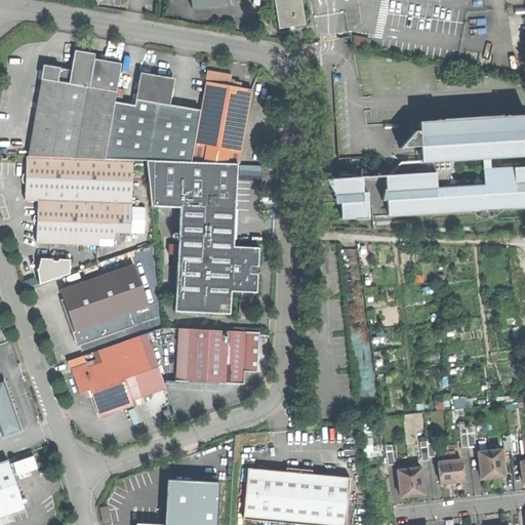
[(191,0),(192,8),(225,5),(224,0),(191,0)]
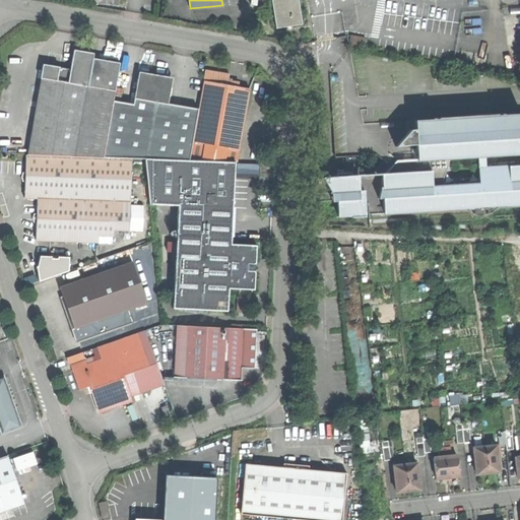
[(272,0),(277,28),(290,26),(303,24),(299,0),(272,0)]
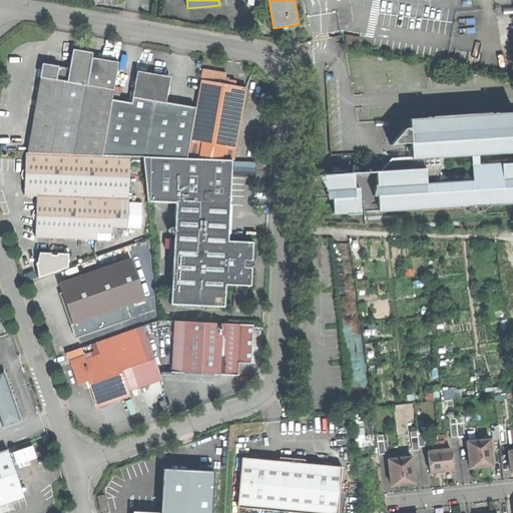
[(362,38),(347,35),(345,45),(361,47),(362,38)]
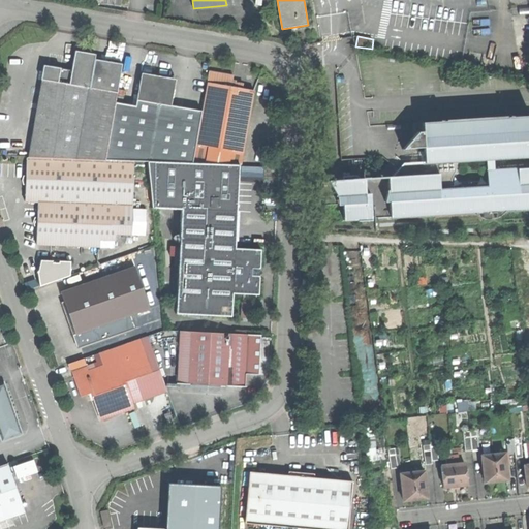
[(44,81),(30,158),(78,160),(95,60),(95,55),(85,53),(76,52),(72,73),(62,72),(62,69),(44,66),(42,81),(44,81)]
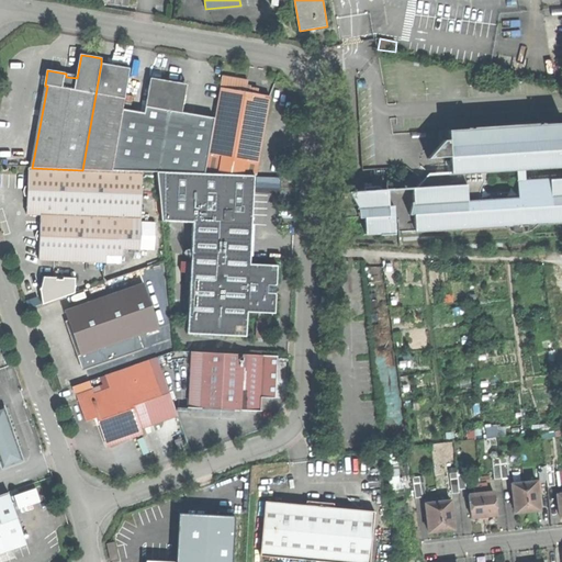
[(131,69),(101,64),(82,170),(112,171),(123,110),(131,69)]
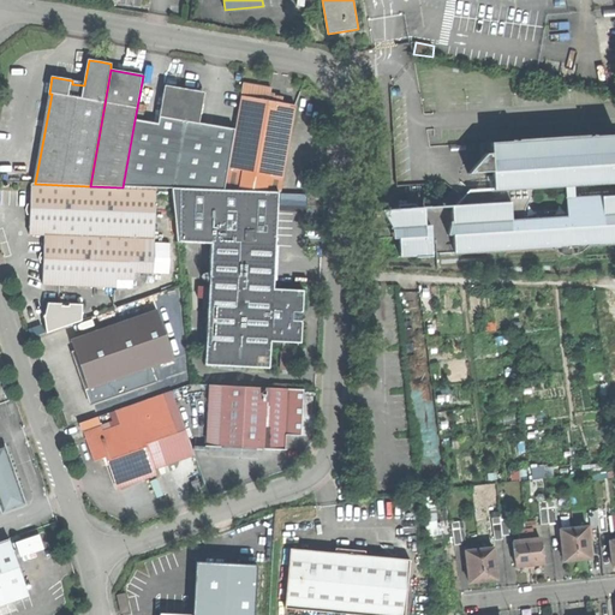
[(236,130),(225,191),(280,193),(297,107),(282,103),(284,99),(274,97),(274,94),(270,94),(272,88),(261,87),(244,83),(236,130)]
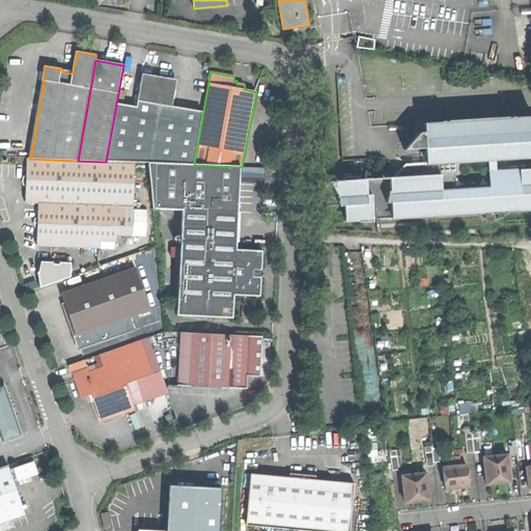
[(138,108),(116,104),(106,162),(136,163),(149,163),(194,165),(203,112),(173,108),(178,81),(158,77),(143,75),(138,108)]
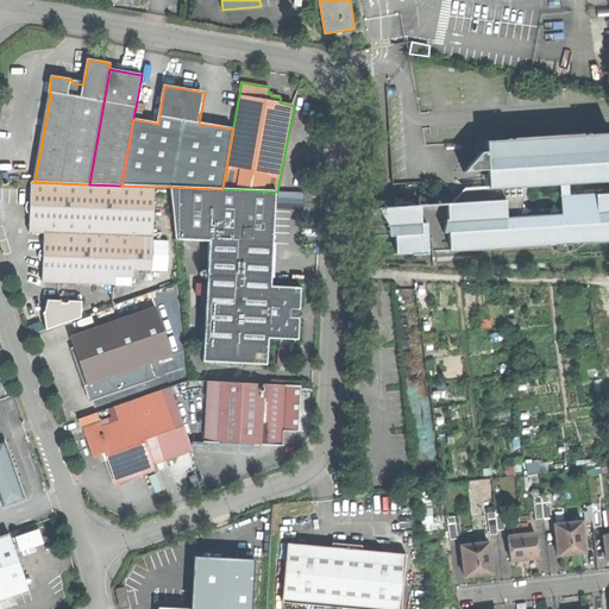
[(488,171),(489,188),(465,189),(460,186),(457,189),(447,203),(450,255),(556,248),(556,253),(564,253),(564,246),(571,246),(571,253),(579,246),(608,244),(608,195),(607,195),(607,192),(608,190),(608,135),(485,143),(487,154),(481,154),(463,173),(488,171)]
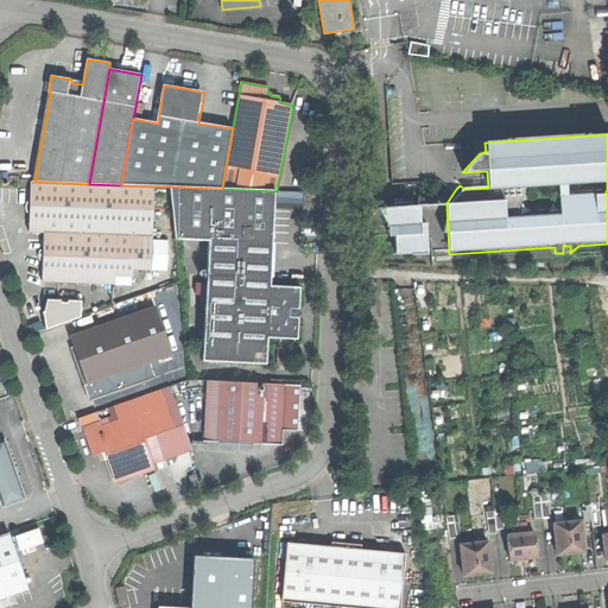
[(44,261),(43,283),(116,285),(116,277),(134,278),(134,271),(152,271),(153,236),(156,187),(121,185),(89,184),(35,182),(32,182),(31,203),(29,203),(26,206),(26,210),(27,214),(31,213),(30,233),(45,233),(44,251),(40,251),(39,254),(39,257),(39,258),(40,261),(44,261)]
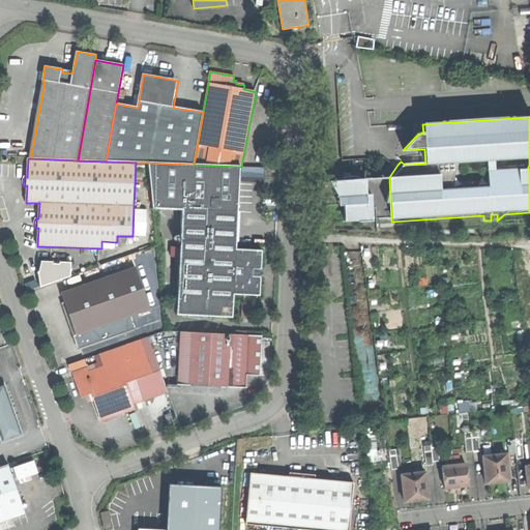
[(241,167),(194,165),(149,163),(153,209),(183,210),(177,315),(233,319),(234,295),(261,296),(262,271),(263,251),(237,249),(241,167)]
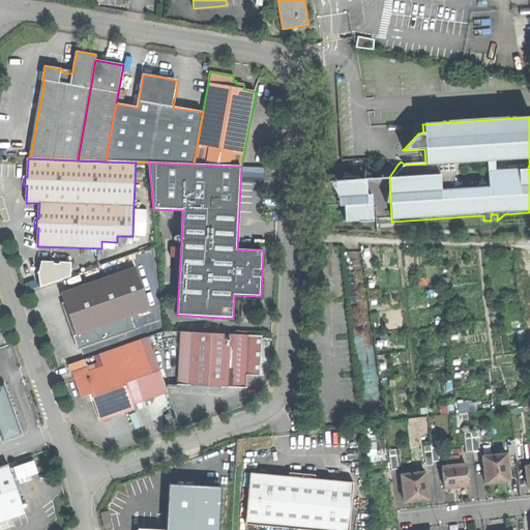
[(373,222),(372,208),(372,179),(360,179),(357,176),(343,176),(344,180),(327,181),(337,196),(339,206),(344,206),(345,223),(373,222)]
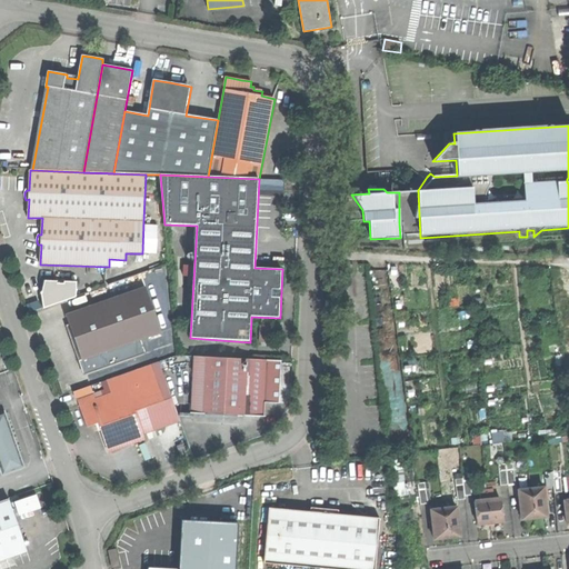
[(405,238),(420,238),(418,190),(399,192),(399,223),(403,223),(405,238)]
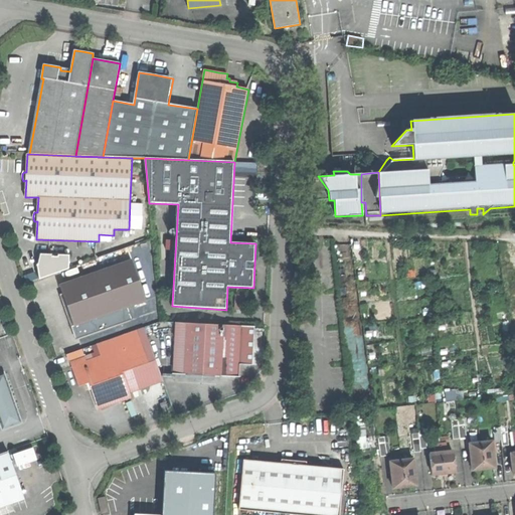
[(37,268),(39,280),(69,269),(70,255),(58,254),(58,258),(52,258),(52,254),(40,254),(37,268)]
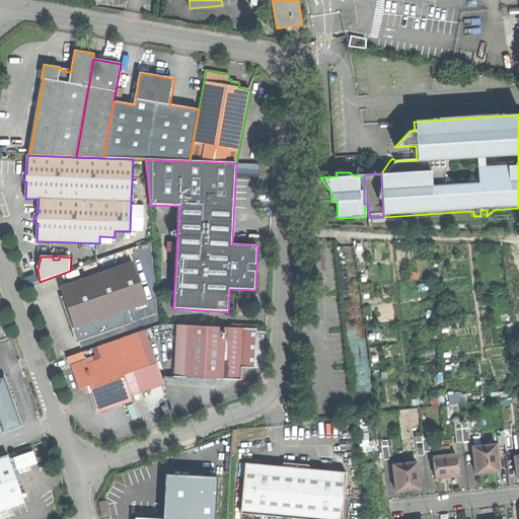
[(76,328),(80,341),(134,321),(130,310),(148,303),(134,263),(61,288),(71,316),(76,328)]
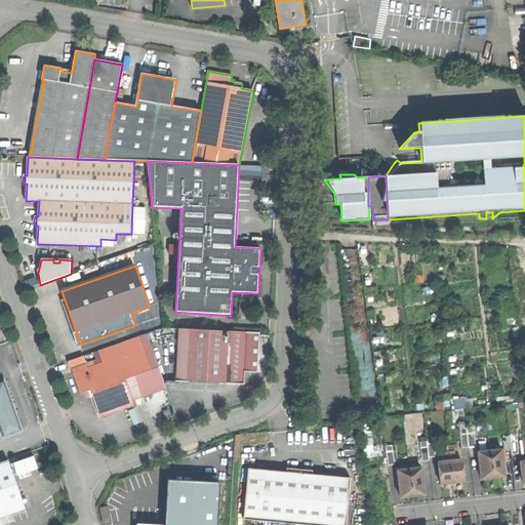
[(230,332),(180,329),(177,380),(205,382),(227,384),(230,332)]
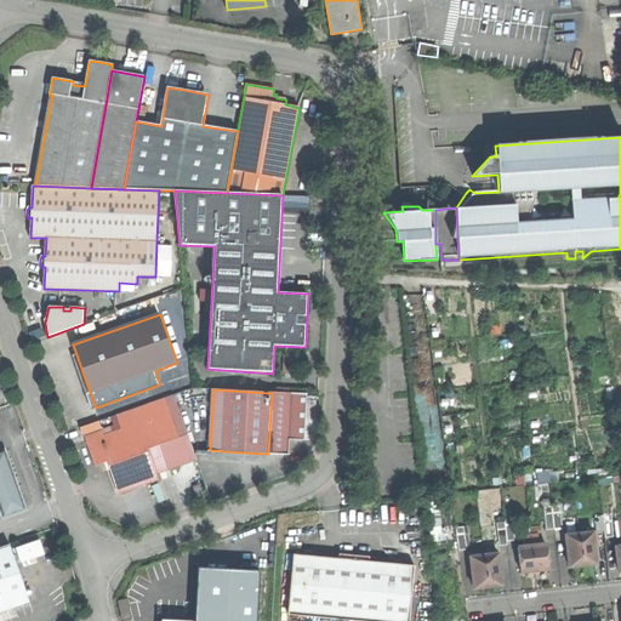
[(272,393),(268,454),(290,455),(290,438),(305,439),(307,394),(272,393)]
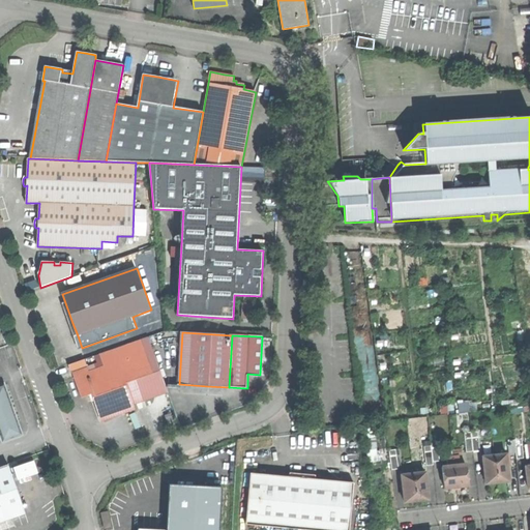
[(99,355),(105,369),(118,364),(135,410),(136,409),(135,405),(168,392),(148,337),(99,355)]
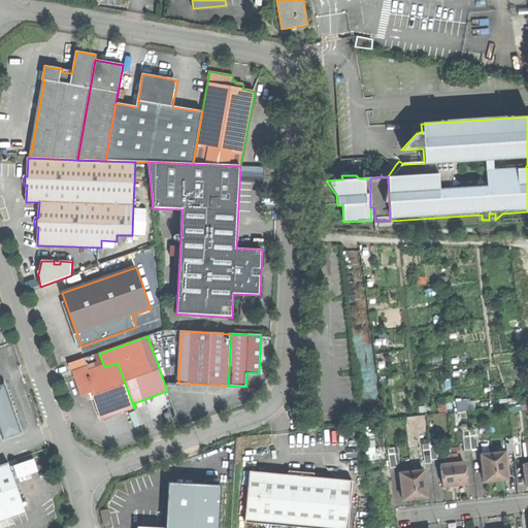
[(71,364),(83,398),(91,395),(92,398),(93,401),(96,400),(103,420),(134,408),(118,363),(104,367),(90,372),(86,359),(71,364)]
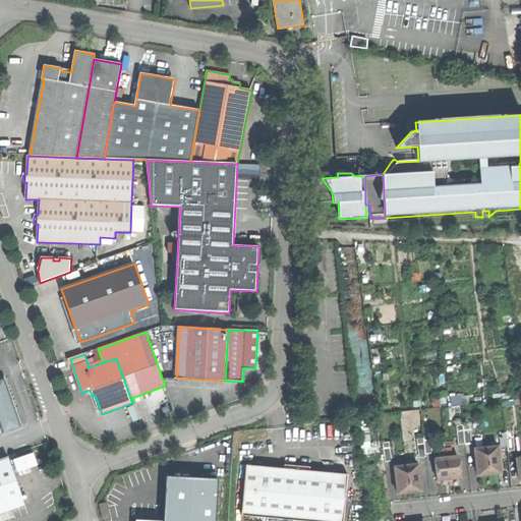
[(0,379),(0,423),(0,424),(4,436),(23,429),(13,400),(5,378),(0,379)]
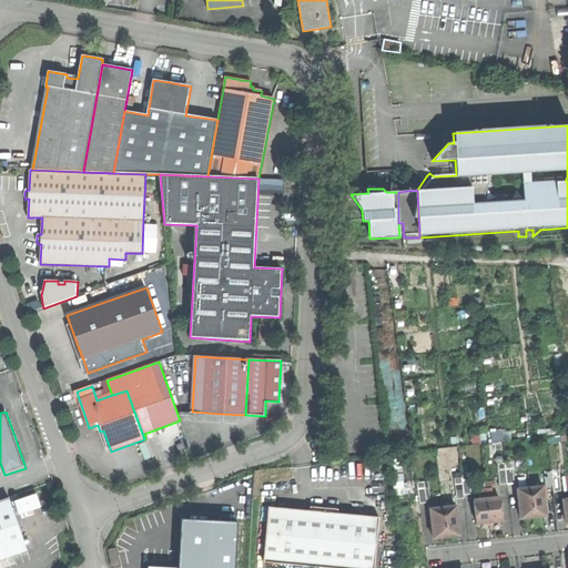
[(497,464),(499,485),(508,484),(514,484),(511,463),(505,463),(497,464)]
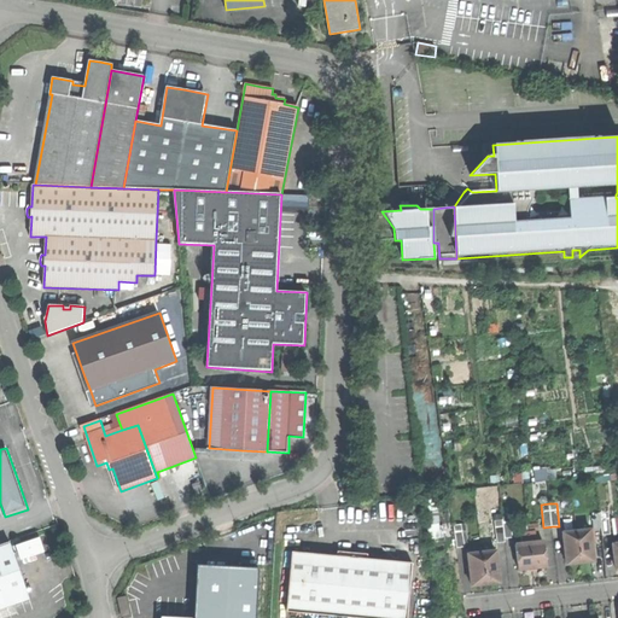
[(602,535),(611,534),(608,511),(600,512),(602,528),(602,535)]
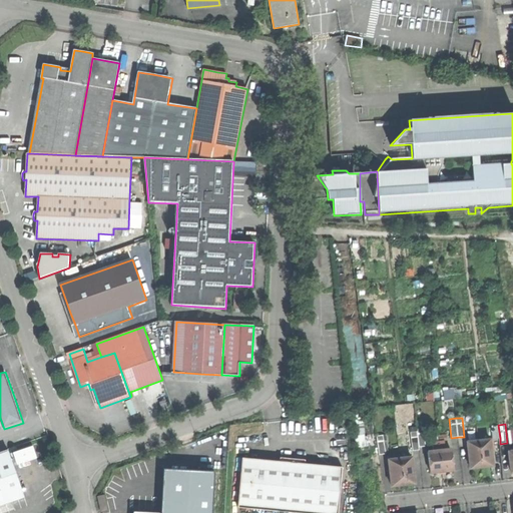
[(491,426),(493,439),(500,438),(498,425),(491,426)]
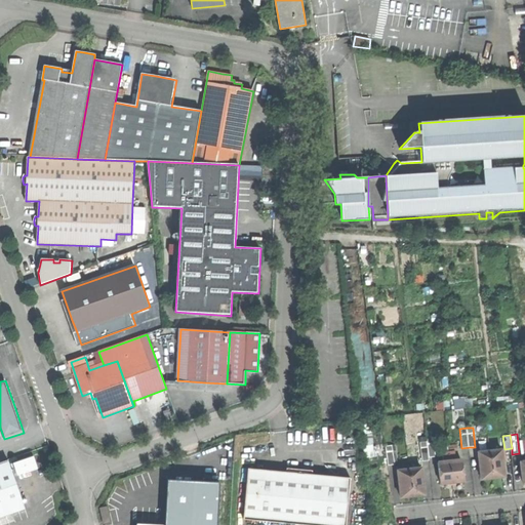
[(420,442),(422,461),(429,460),(429,457),(436,456),(435,451),(434,438),(427,438),(427,442),(420,442)]
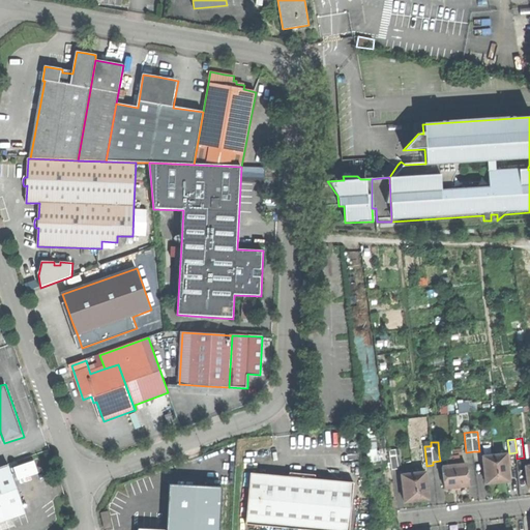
[(388,450),(391,470),(403,468),(402,460),(400,449),(388,450)]
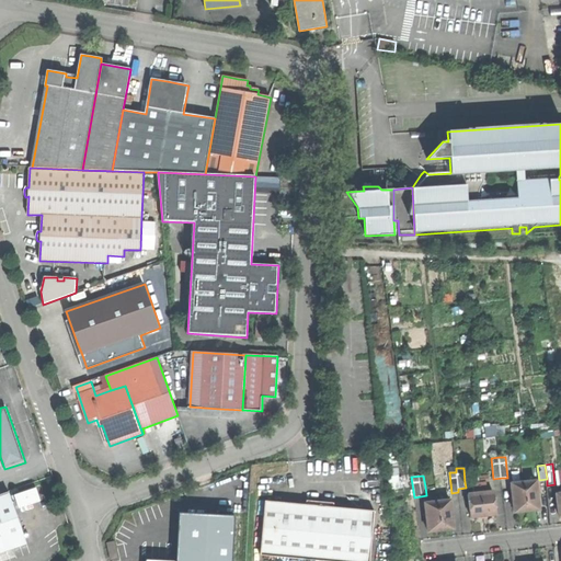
[(533,510),(539,508),(536,481),(524,482),(511,483),(514,512),(521,511),(527,511),(533,510)]
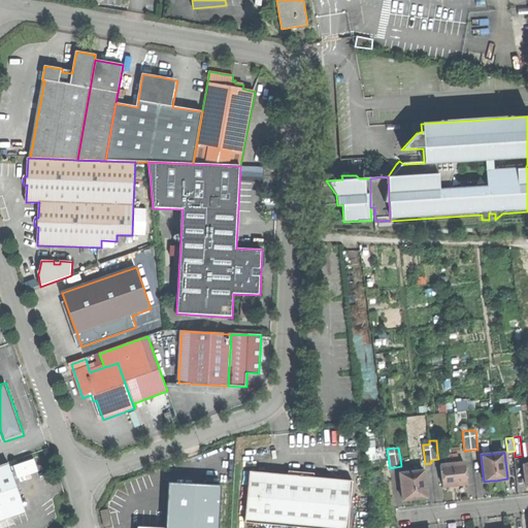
[(446,457),(447,465),(458,463),(457,455),(446,457)]
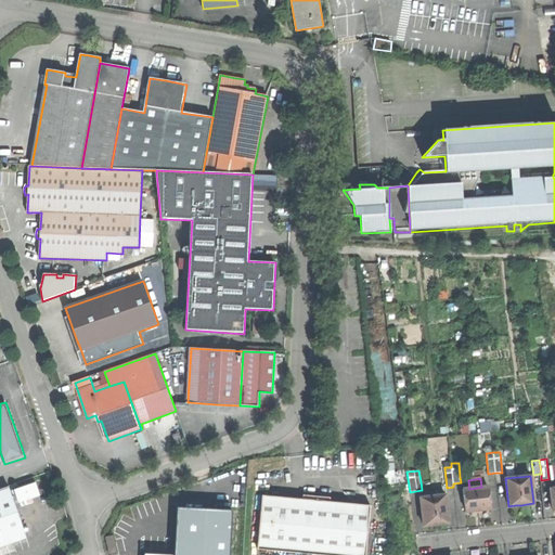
[(35,482),(10,490),(12,495),(15,494),(18,502),(39,495),(35,482)]
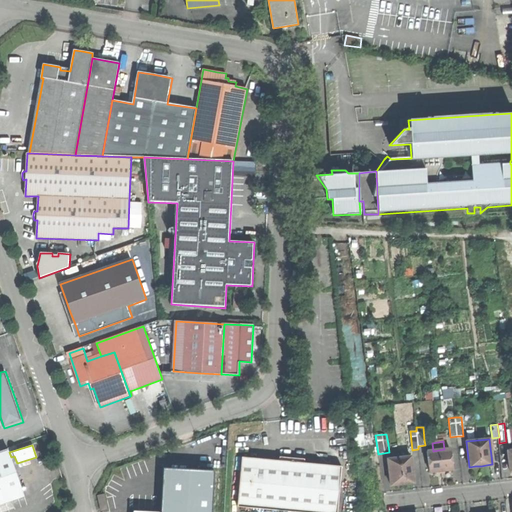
[(450,449),(444,449),(433,451),(427,451),(429,471),(435,471),(441,470),(447,469),(452,469),(450,449)]
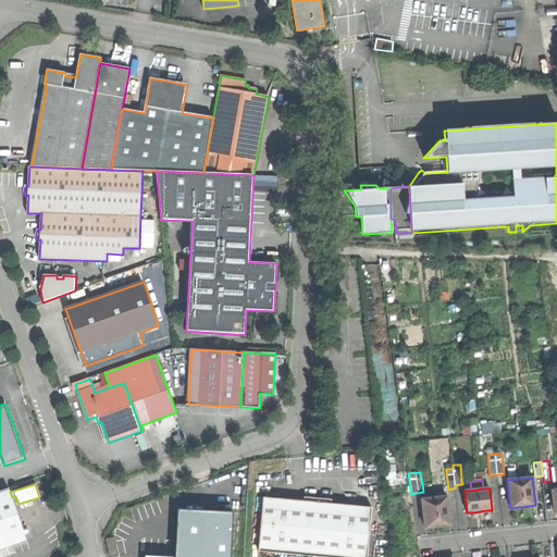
[(9,490),(0,492),(0,548),(26,540),(17,514),(12,497),(10,492),(9,490)]
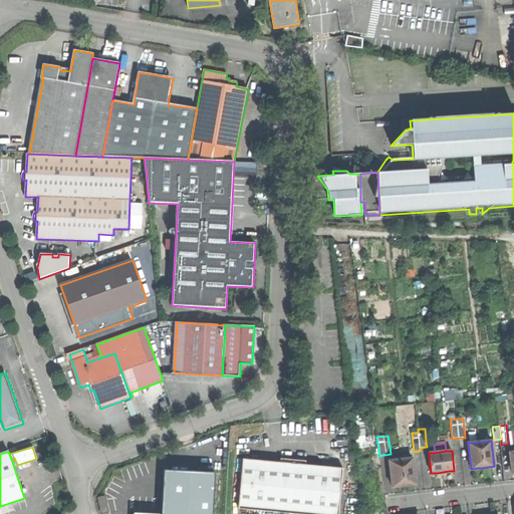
[(283,462),(245,458),(240,509),(297,513),(339,513),(344,467),(306,464),(306,460),(283,458),(283,462)]
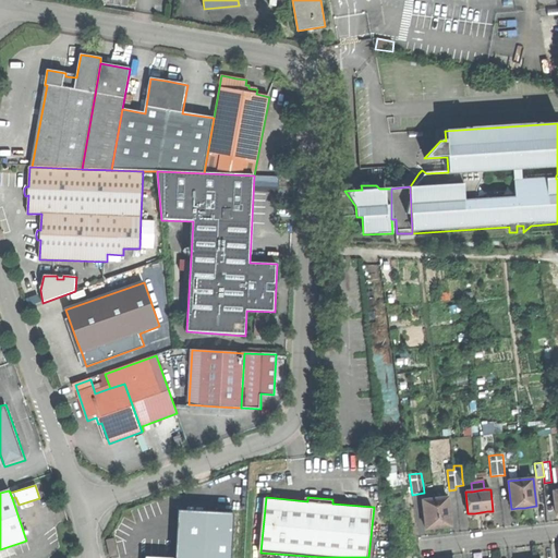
[(445,526),(450,525),(447,497),(436,498),(422,500),(425,529),(433,528),(439,526),(445,526)]
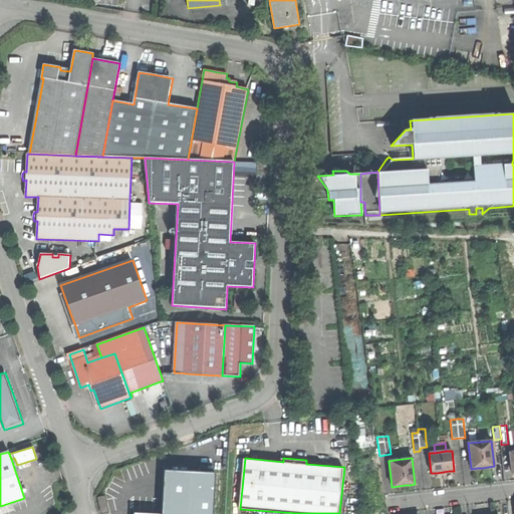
[(164,503),(215,507),(217,469),(166,465),(164,503)]
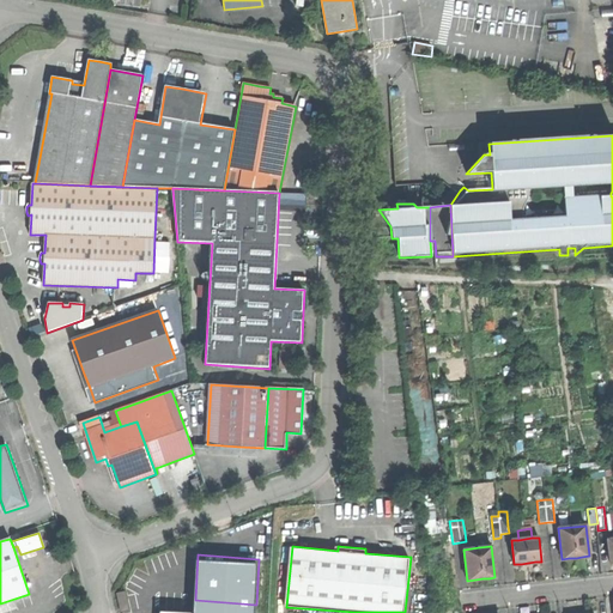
[(117,595),(120,612),(123,612),(129,612),(126,594),(117,595)]
